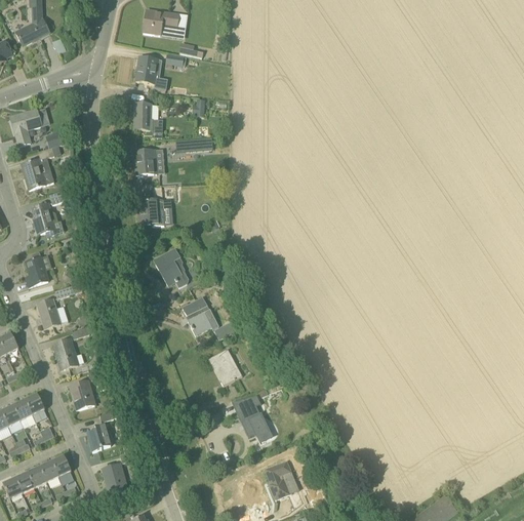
[(15,31),(23,45),(49,32),(42,17),(40,0),(28,0),(29,7),(32,7),(33,23),(15,31)]
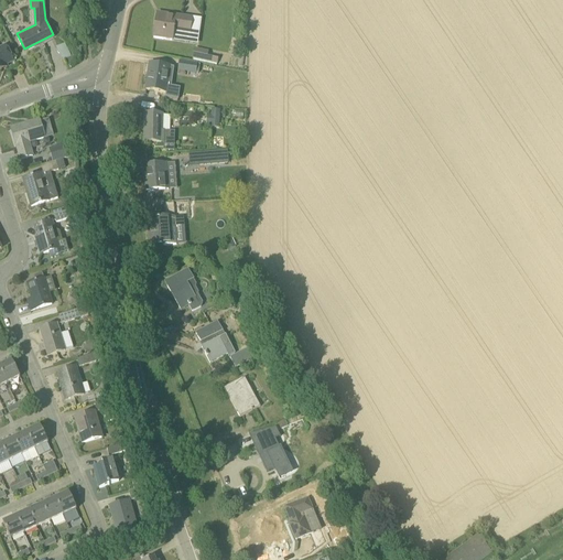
[(157,21),(154,21),(153,34),(172,36),(173,27),(190,29),(192,14),(157,9),(155,18),(158,18),(157,21)]
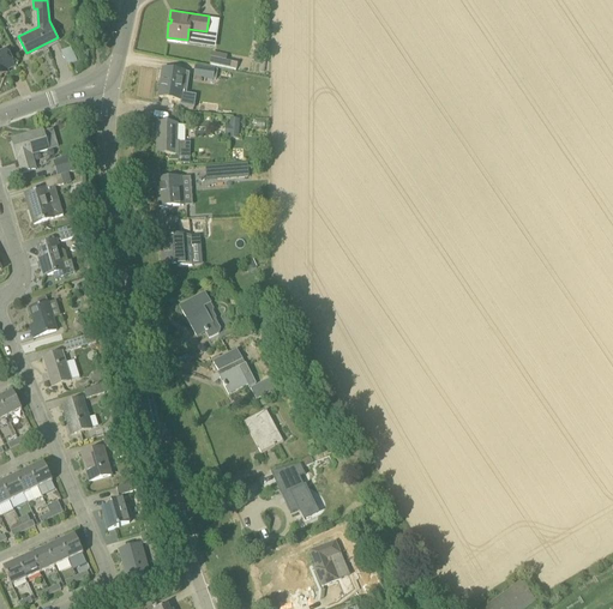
[(60,47),(67,61),(77,56),(70,42),(60,47)]
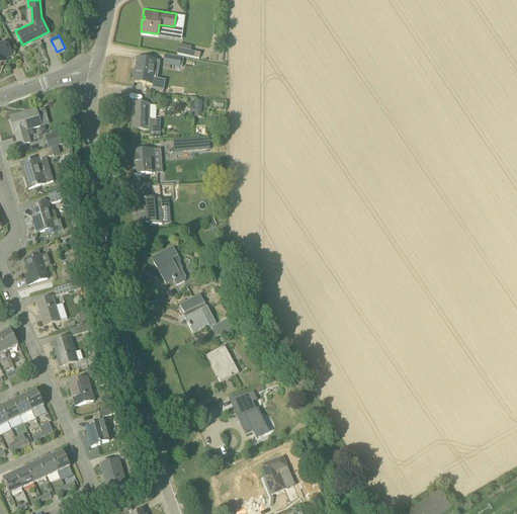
[(0,62),(4,60),(6,59),(5,57),(12,53),(5,38),(0,40),(0,62)]
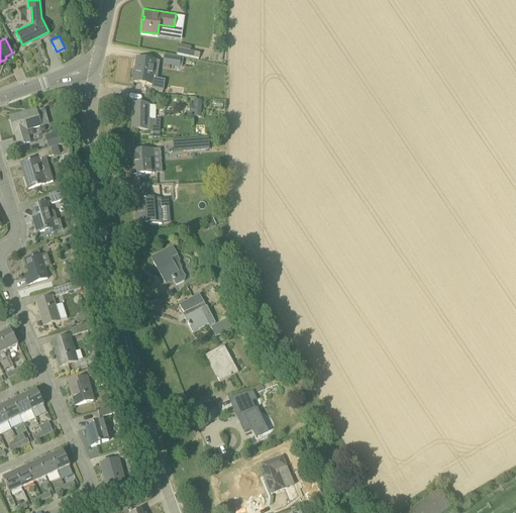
[(198,56),(199,53),(189,49),(190,43),(179,41),(177,50),(198,56)]
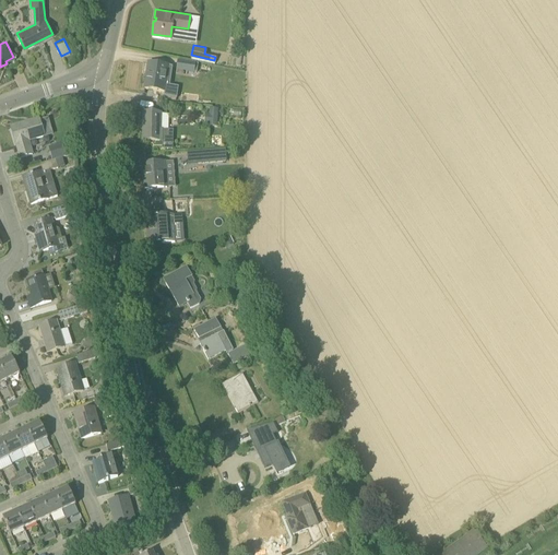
[(196,59),(177,57),(176,67),(194,69),(196,59)]
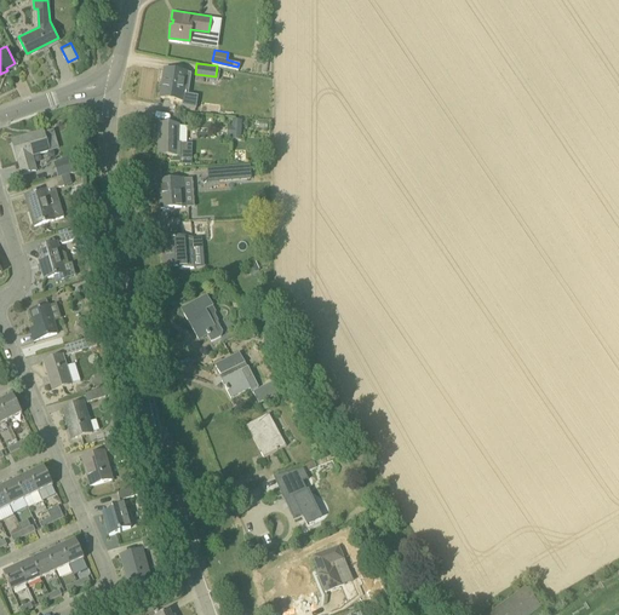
[(164,75),(161,95),(182,98),(187,69),(164,65),(164,75)]
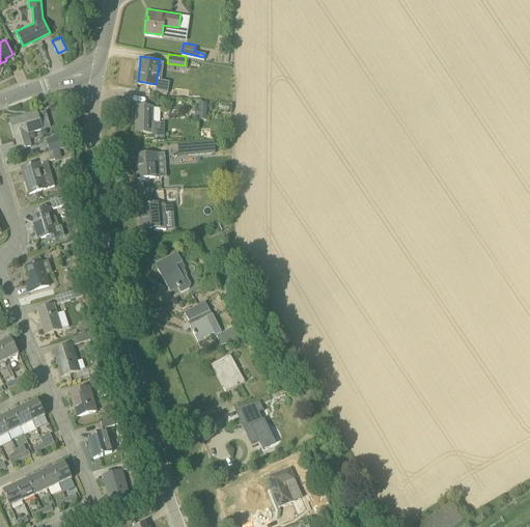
[(197,99),(197,105),(193,105),(193,113),(197,114),(196,116),(205,116),(206,100),(197,99)]
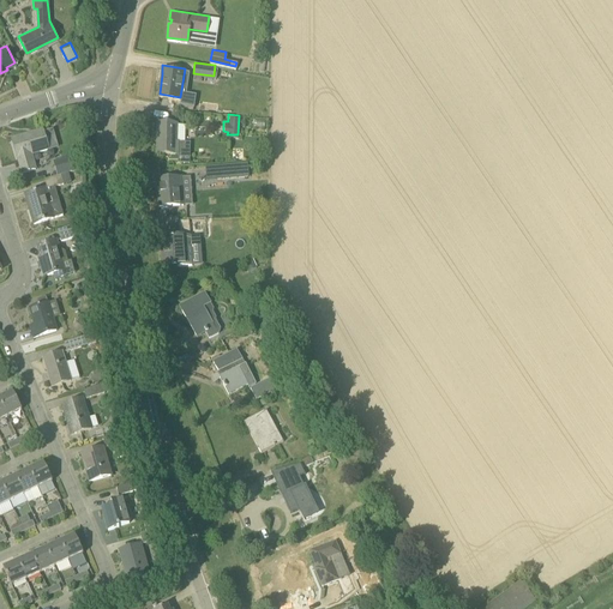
[(156,150),(178,150),(186,150),(186,138),(184,138),(185,122),(176,121),(157,121),(156,150)]
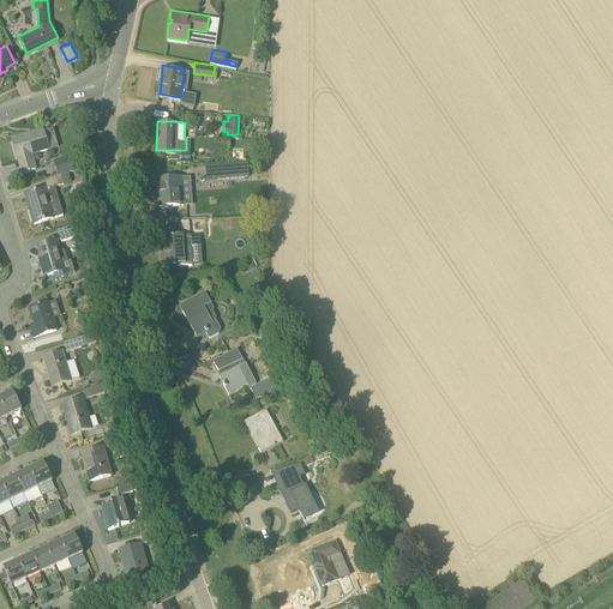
[(20,170),(34,166),(30,151),(48,145),(42,127),(11,136),(20,170)]
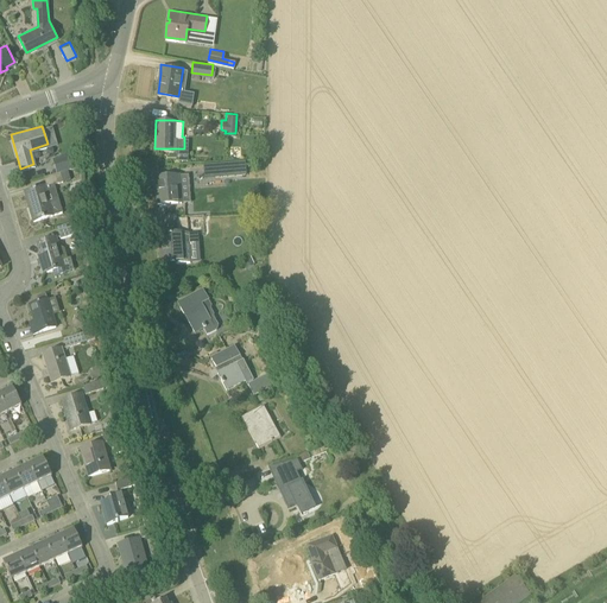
[(74,151),(52,157),(56,171),(59,170),(78,164),(74,151)]
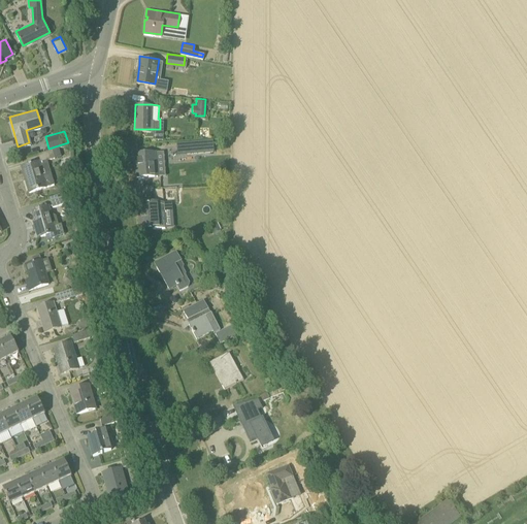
[(176,153),(212,151),(211,139),(175,141),(176,153)]
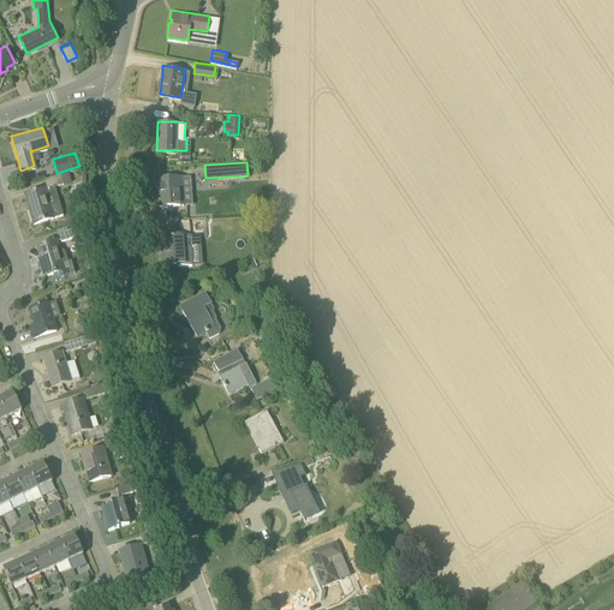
[(57,173),(43,177),(46,186),(63,180),(60,172),(57,173)]
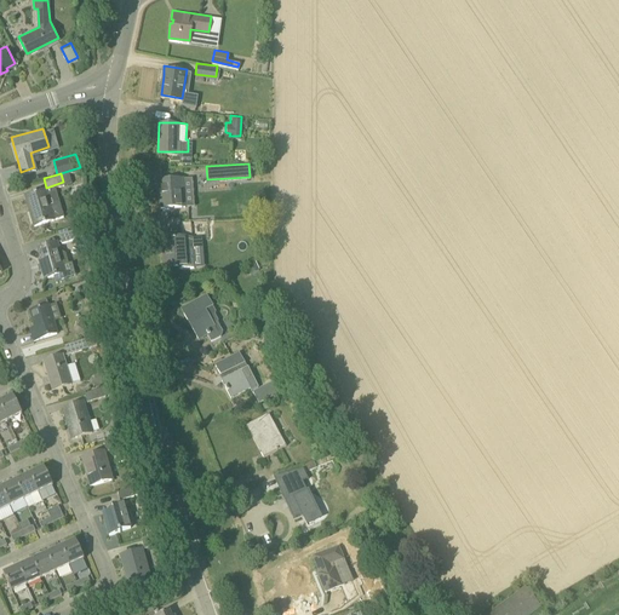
[(182,176),(158,177),(159,206),(184,205),(182,176)]
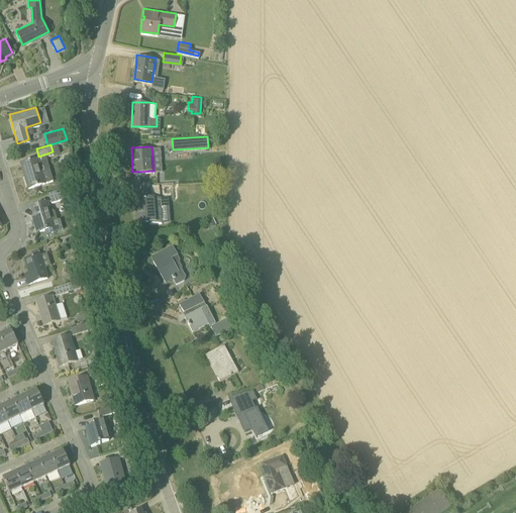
[(20,161),(28,186),(43,181),(53,178),(48,167),(40,169),(36,156),(20,161)]
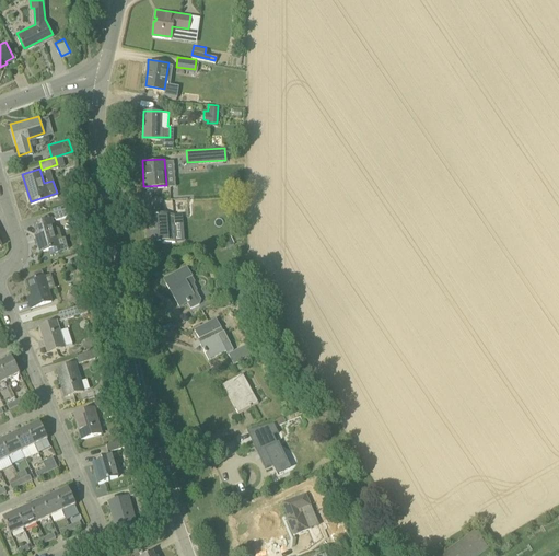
[(163,198),(163,212),(146,215),(148,241),(155,240),(156,241),(175,240),(172,212),(185,211),(184,197),(163,198)]
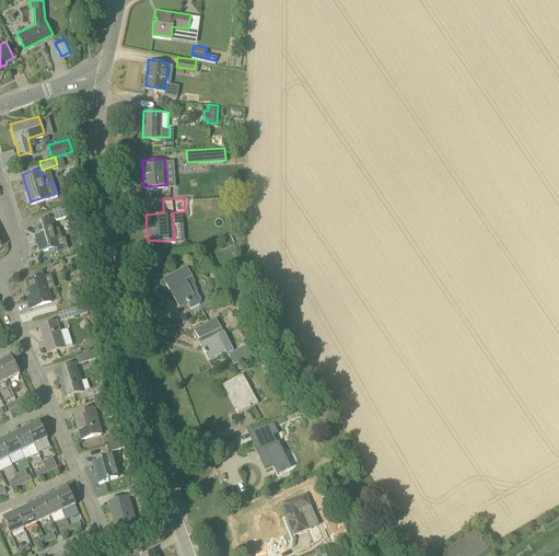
[(74,201),(53,207),(55,217),(77,211),(74,201)]
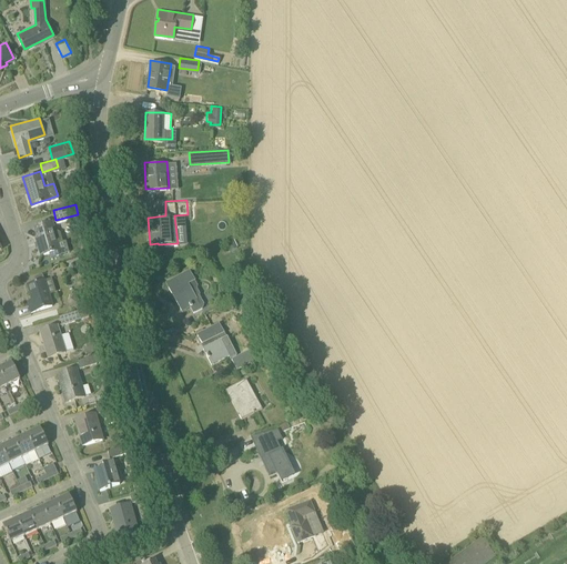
[(51,220),(34,224),(38,237),(36,238),(40,253),(49,251),(50,255),(61,252),(58,241),(62,240),(60,230),(54,231),(51,220)]
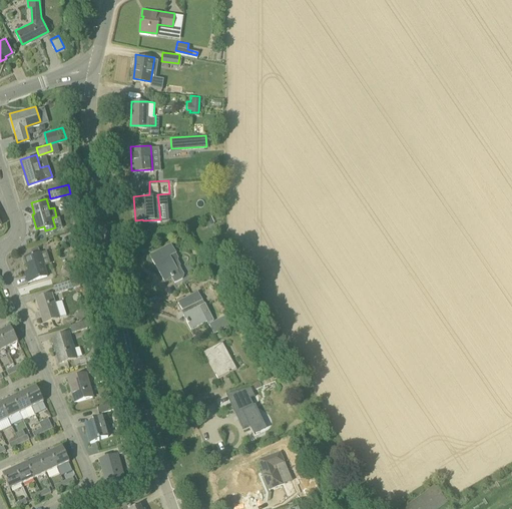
[(148,238),(145,241),(149,246),(153,243),(148,238)]
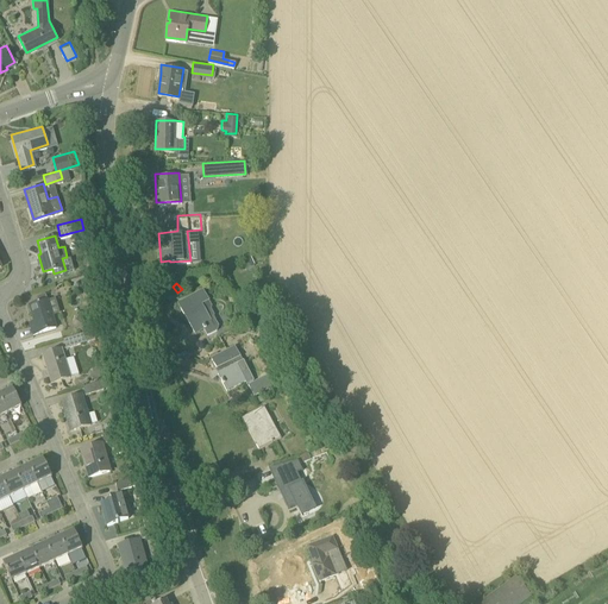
[(195,332),(204,327),(207,333),(215,327),(218,322),(213,314),(208,314),(201,301),(206,299),(207,297),(202,287),(177,301),(195,332)]
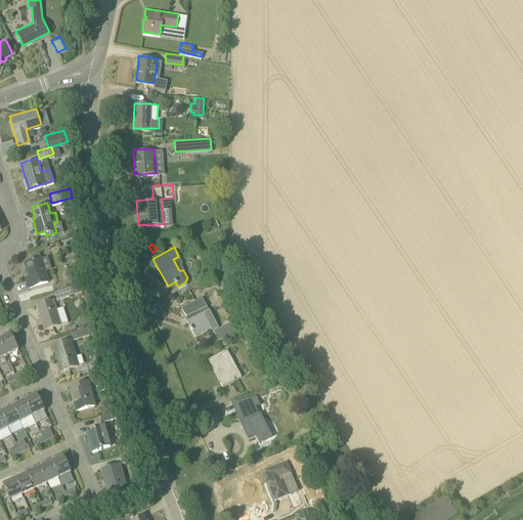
[(47,279),(44,269),(51,267),(47,254),(25,260),(29,274),(25,275),(28,286),(47,279)]
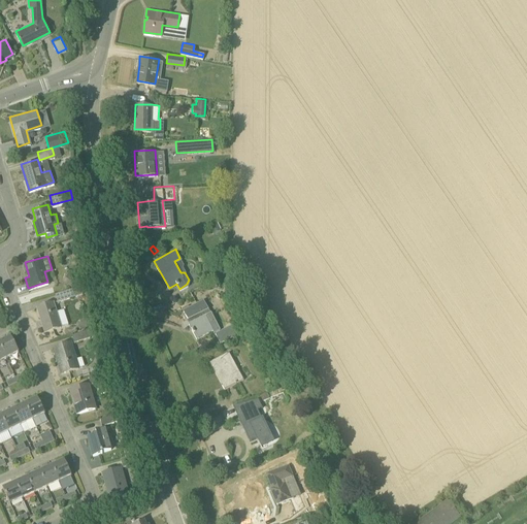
[(55,292),(57,299),(83,292),(79,284),(55,292)]
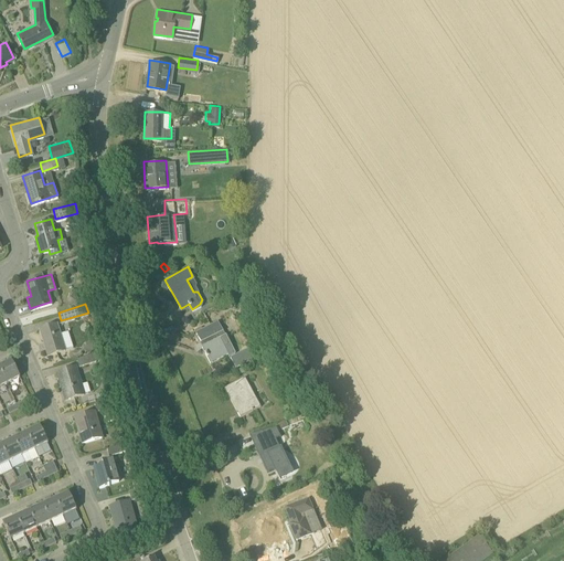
[(234,350),(222,328),(216,319),(195,330),(201,340),(202,340),(204,345),(202,346),(210,361),(227,351),(229,353),(234,350)]
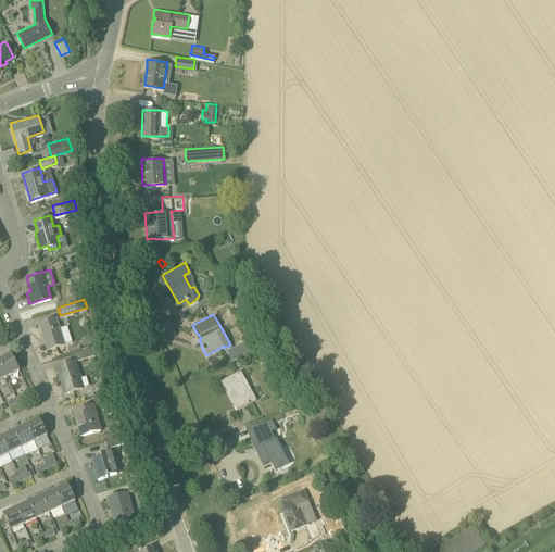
[(63,341),(55,316),(39,322),(47,347),(63,341)]
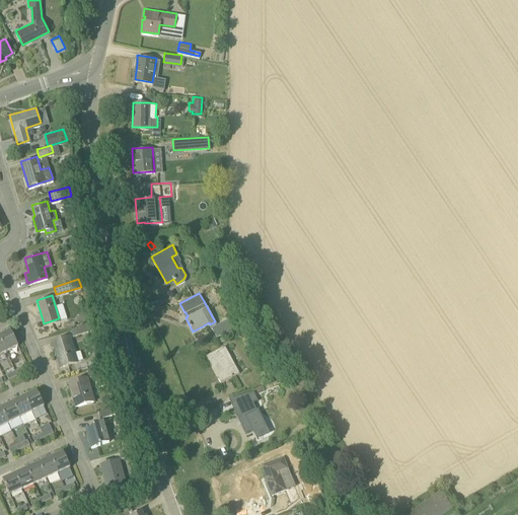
[(233,325),(228,316),(221,320),(226,329),(233,325)]
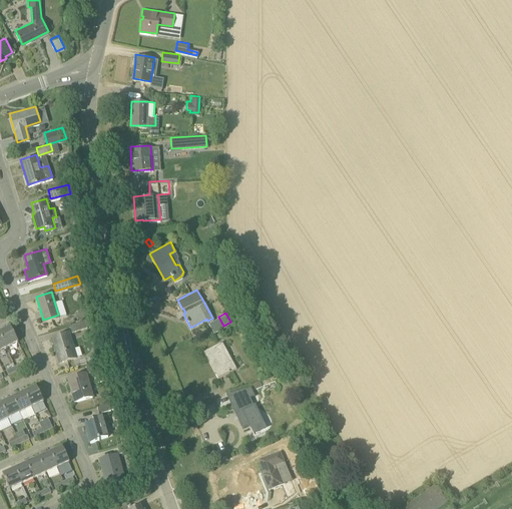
[(85,319),(69,324),(71,331),(87,326),(85,319)]
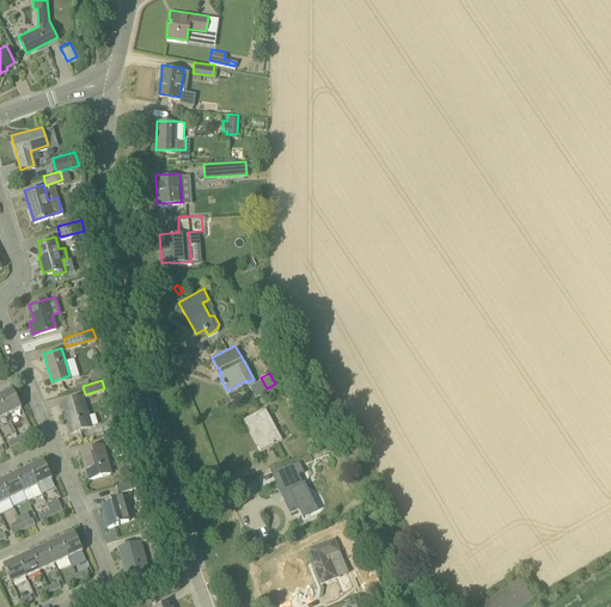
[(12,386),(0,392),(0,398),(7,412),(22,405),(12,386)]
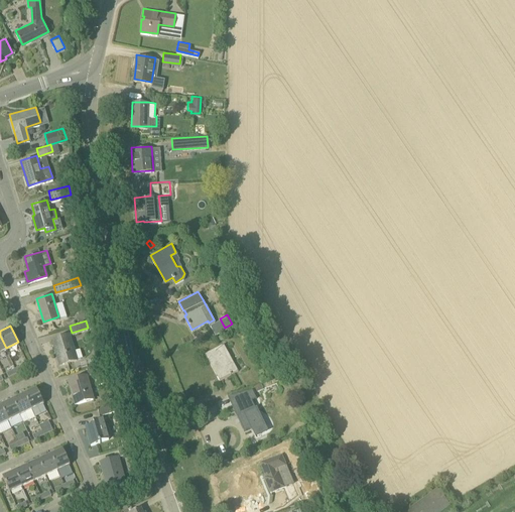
[(77,357),(82,355),(80,347),(74,349),(69,333),(51,338),(59,362),(77,357)]
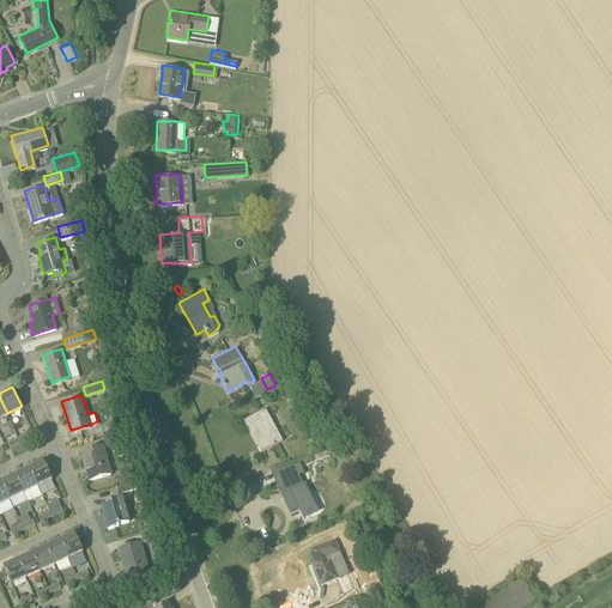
[(282,437),(265,406),(242,418),(259,449),(282,437)]
